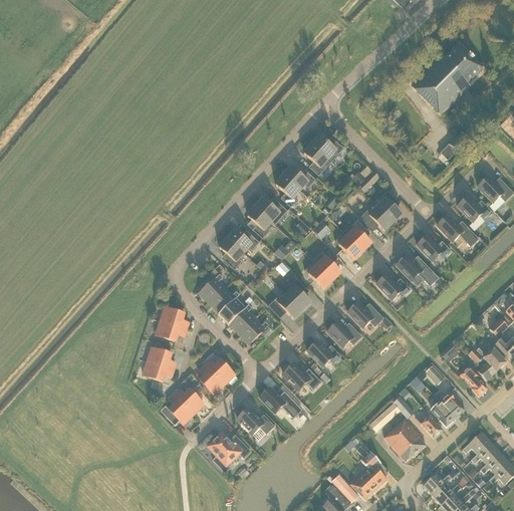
[(459,43),(444,58),(442,56),(427,71),(423,67),(417,74),(420,77),(412,85),(440,114),(470,84),(468,82),(483,67),(459,43)]
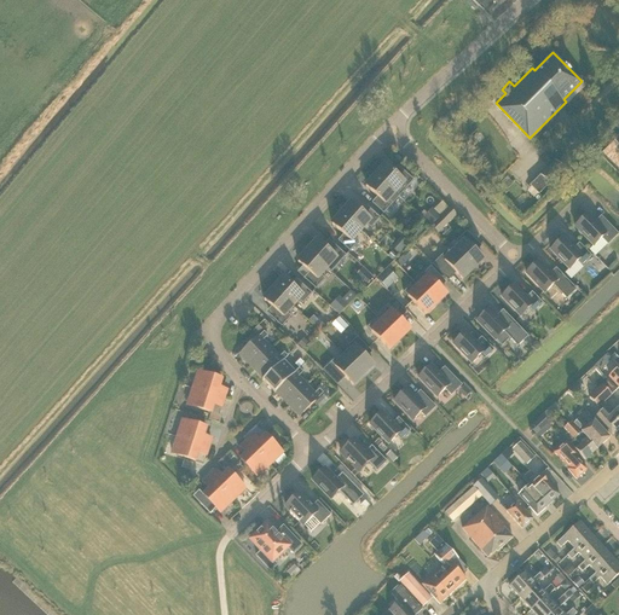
[(541,173),(550,183),(565,168),(555,157),(541,173)]
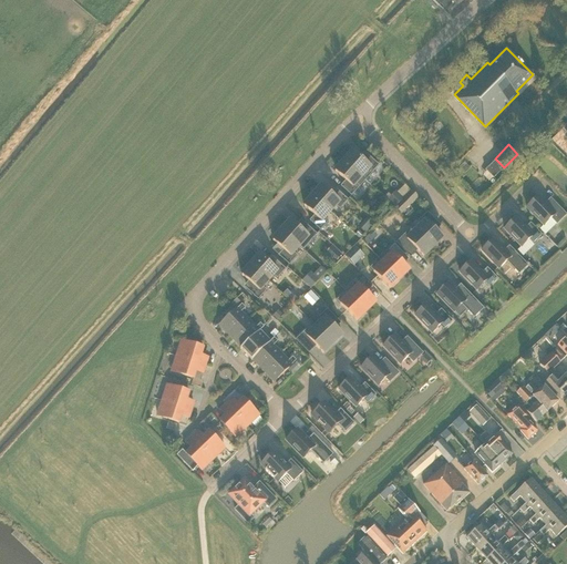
[(370,172),(379,163),(368,153),(363,159),(352,149),(343,159),(361,174),(367,168),(370,172)]
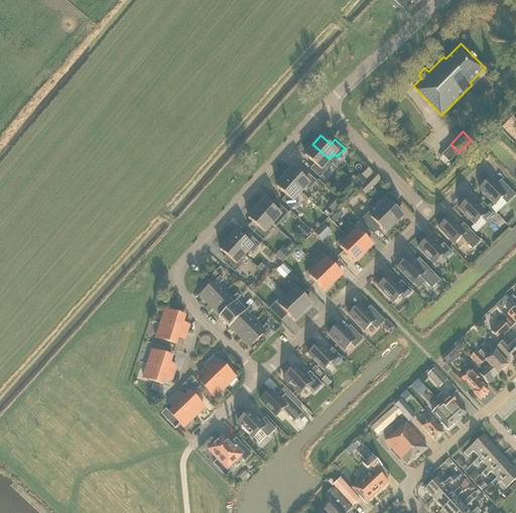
[(304,153),(314,162),(309,167),(319,175),(328,167),(324,164),(329,158),(312,144),(304,153)]
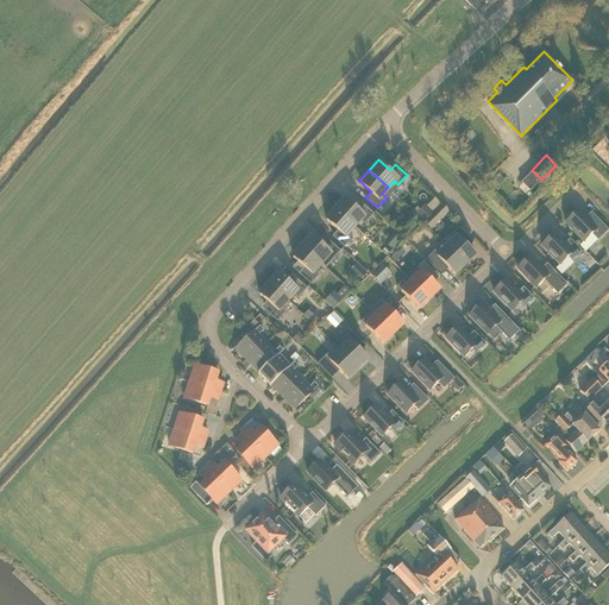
[(540,178),(532,170),(521,180),(529,189),(540,178)]
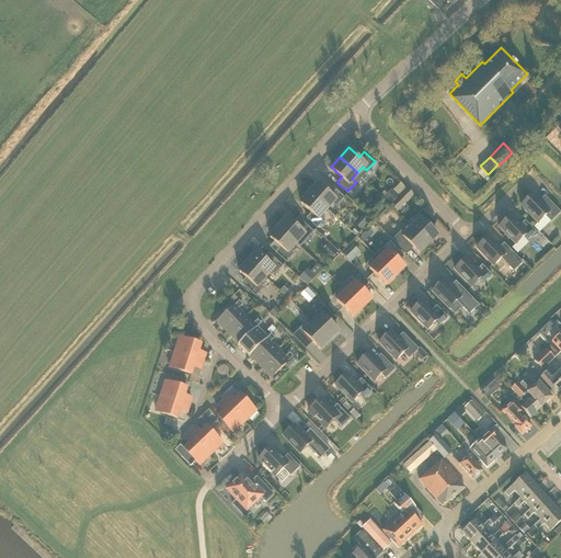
[(335,204),(344,195),(333,185),(329,191),(318,182),(309,191),(327,207),(332,201),(335,204)]
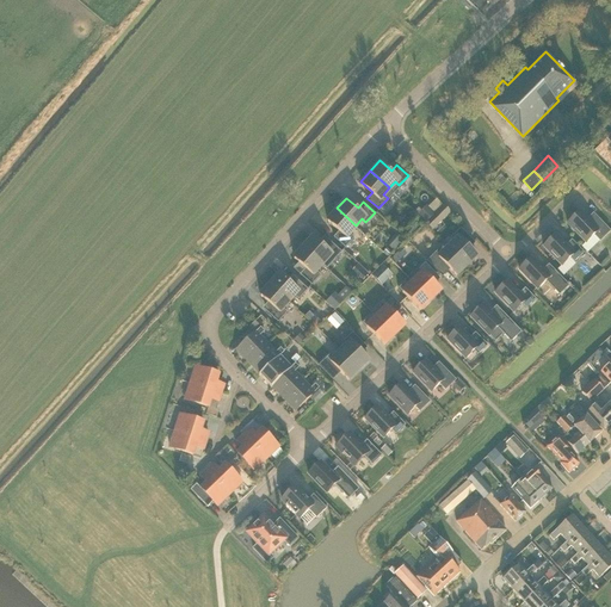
[(444,202),(425,221),(432,228),(451,210),(444,202)]
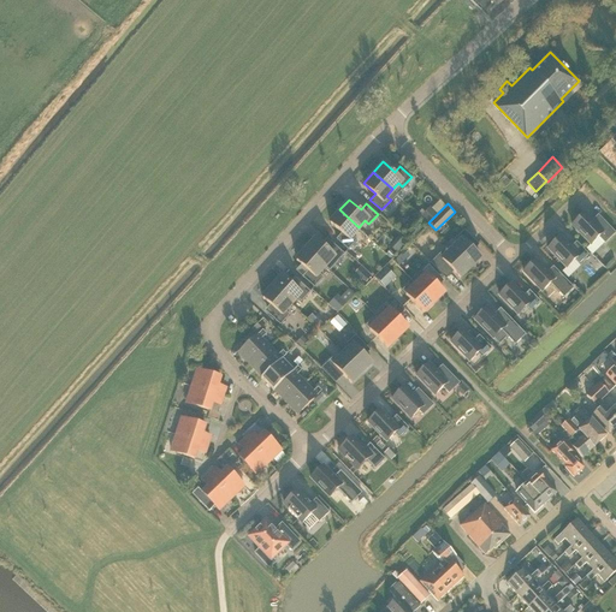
[(330,220),(342,231),(336,237),(348,248),(357,237),(353,233),(359,227),(339,209),(330,220)]
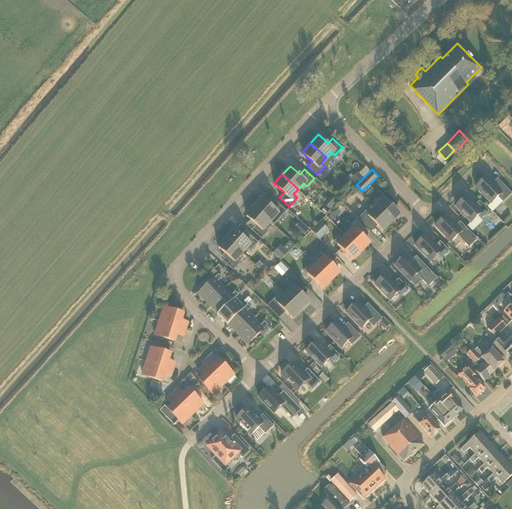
[(498,194),(503,199),(511,191),(499,179),(494,184),(486,175),(476,185),(491,201),(498,194)]
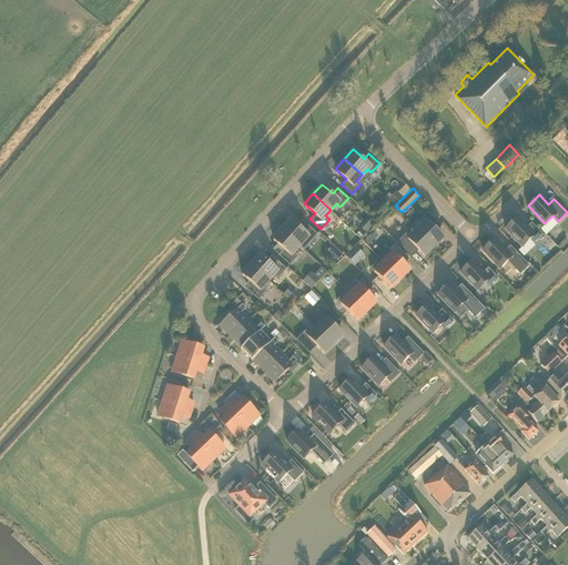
[(385,205),(377,214),(382,218),(388,209),(385,205)]
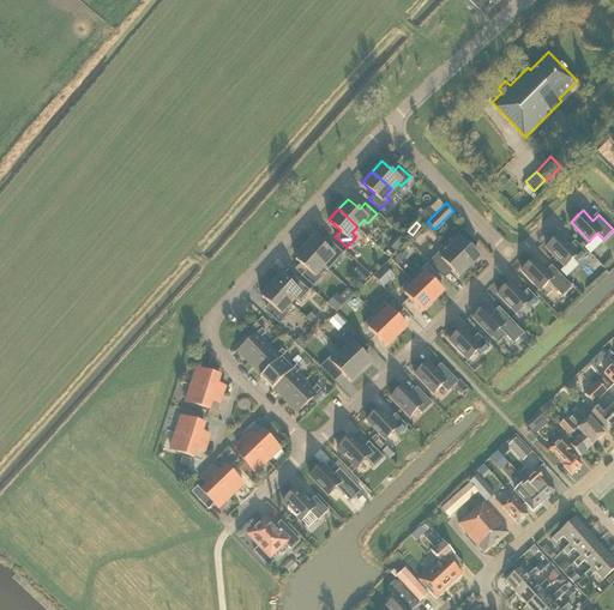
[(468,243),(474,239),(463,227),(453,236),(457,240),(451,246),(469,265),(479,254),(468,243)]
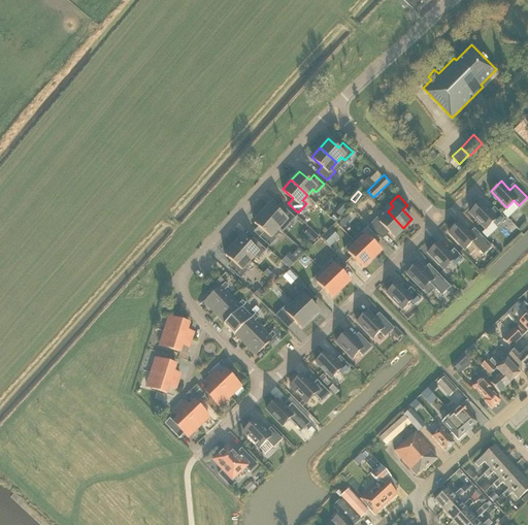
[(360,200),(354,206),(359,211),(364,206),(362,204),(362,203),(360,200)]
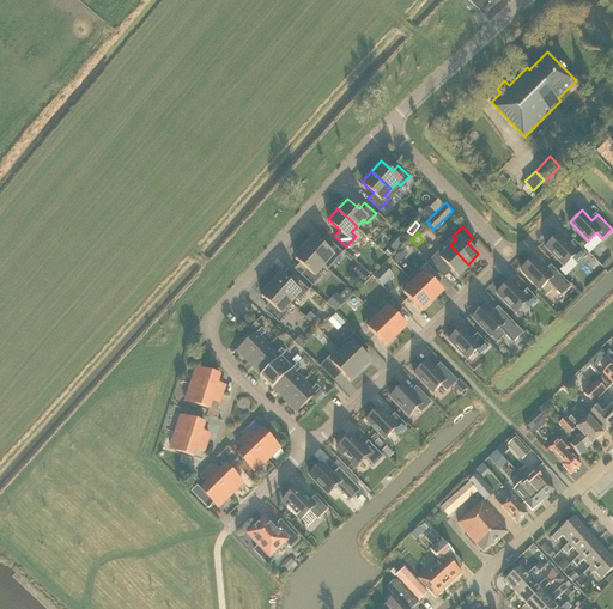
[(558,233),(546,245),(564,263),(572,256),(576,260),(587,250),(574,238),(568,243),(558,233)]
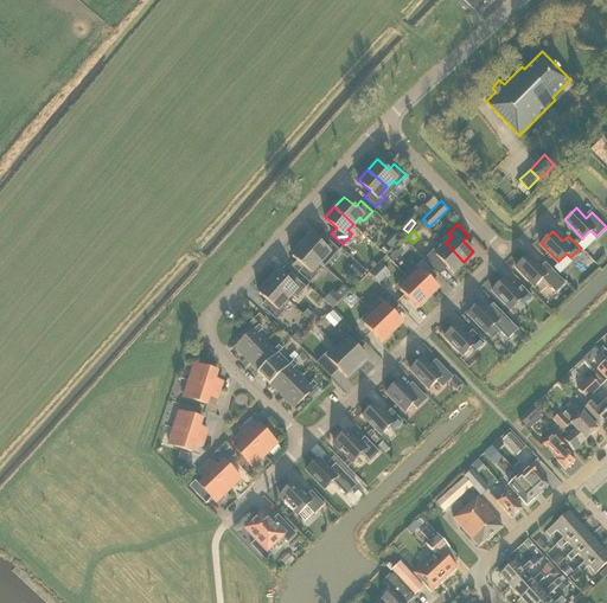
[(327,237),(323,243),(311,233),(301,244),(320,261),(326,255),(330,258),(339,248),(327,237)]
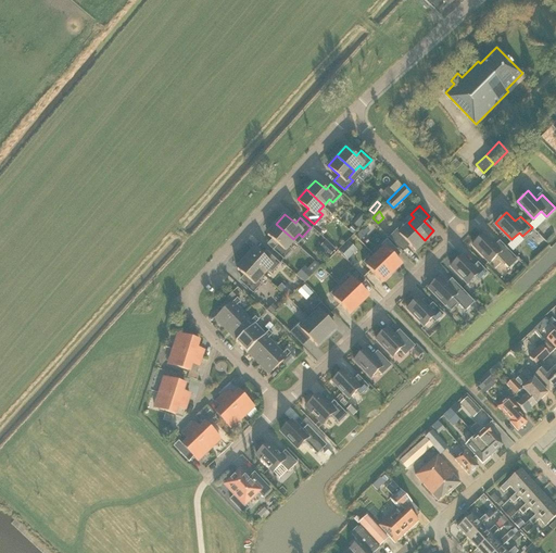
[(386,234),(375,223),(368,229),(378,240),(386,234)]
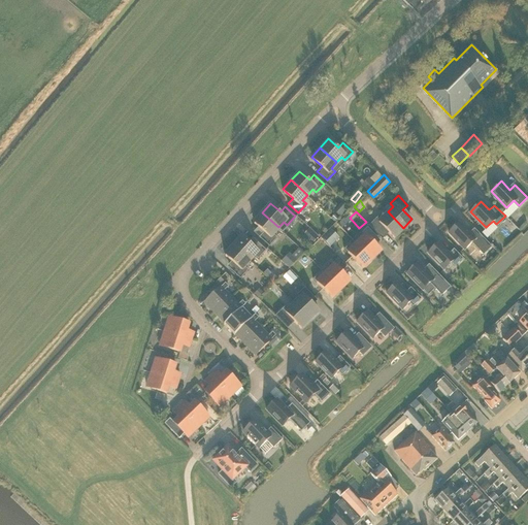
[(383,217),(378,214),(375,217),(394,236),(403,228),(388,211),(383,217)]
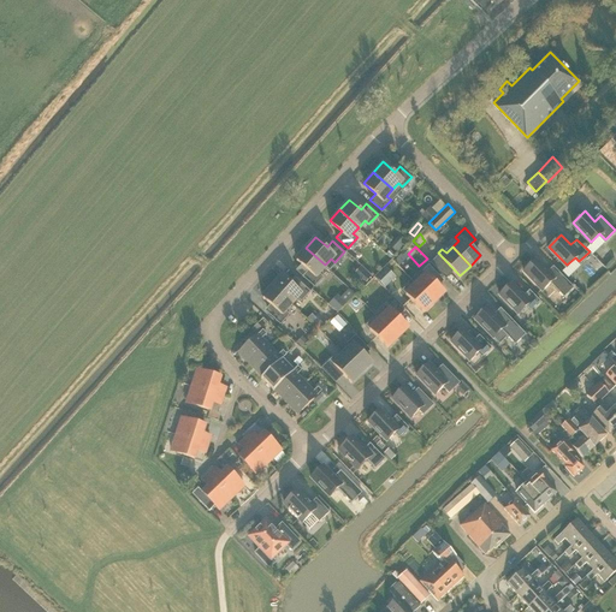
[(314,285),(323,275),(324,274),(319,271),(325,265),(306,248),(296,259),(308,268),(302,274),(314,285)]
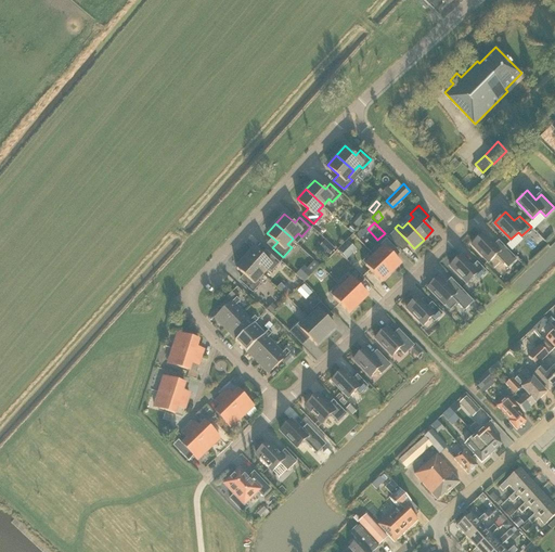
[(362,225),(355,232),(361,239),(369,232),(362,225)]
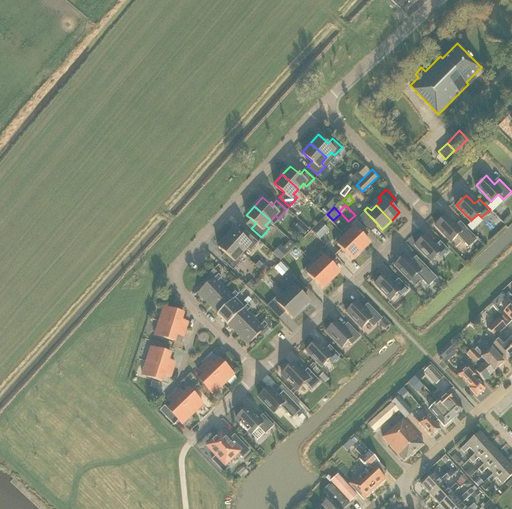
[(440,219),(435,224),(450,240),(457,233),(469,245),(478,238),(460,219),(455,224),(445,214),(445,215),(444,214),(440,218),(440,219)]
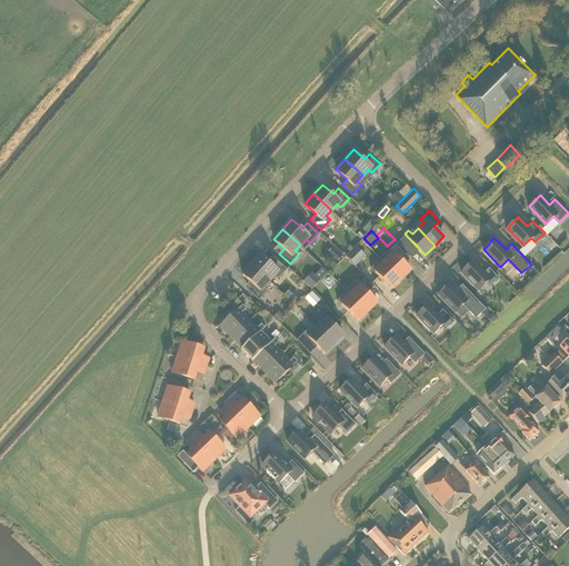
[(393,248),(406,261),(410,257),(399,244),(393,248)]
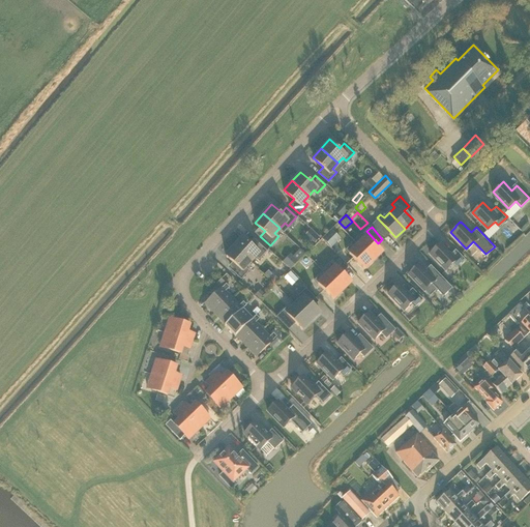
[(329,244),(339,235),(331,228),(323,237),(329,244)]
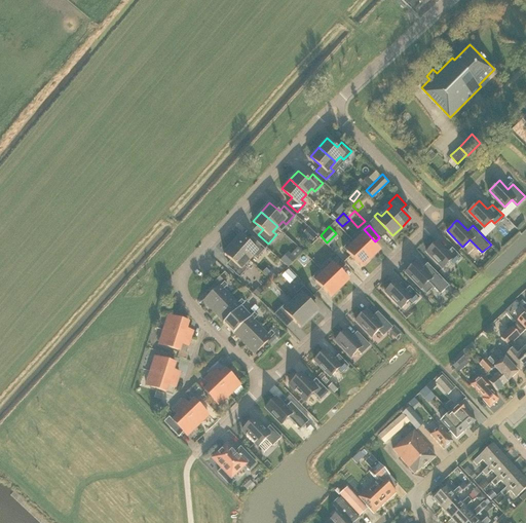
[(312,241),(318,235),(310,228),(305,234),(312,241)]
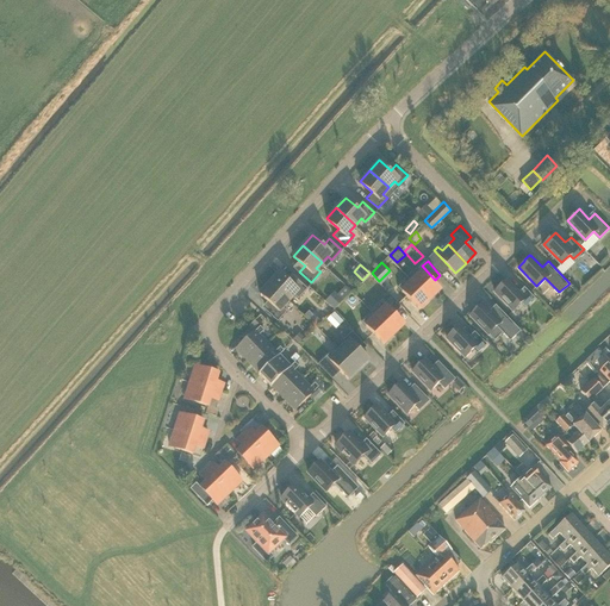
[(440,288),(425,273),(418,266),(415,269),(418,273),(412,279),(430,298),(440,288)]
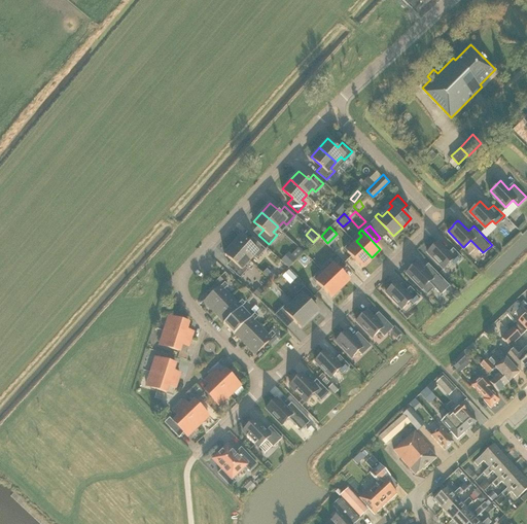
[(254,253),(257,256),(266,247),(255,239),(251,244),(241,235),(233,244),(249,258),(254,253)]
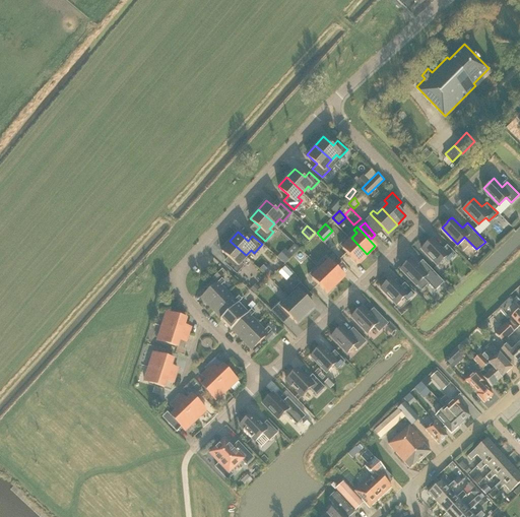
[(346,243),(342,240),(339,243),(358,262),(367,254),(351,238),(346,243)]
